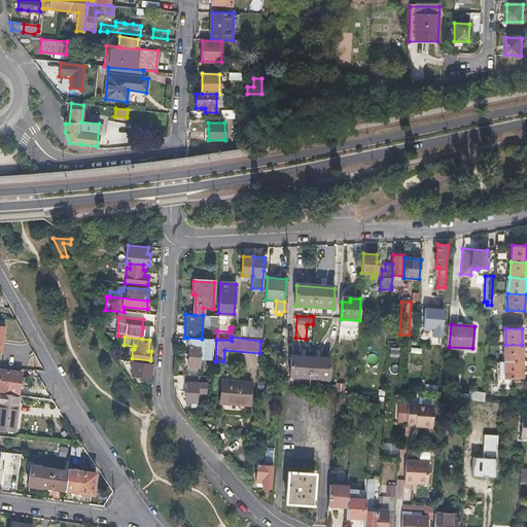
[(213,340),(202,339),(187,338),(186,346),(189,346),(188,366),(199,367),(199,360),(212,361),(213,340)]
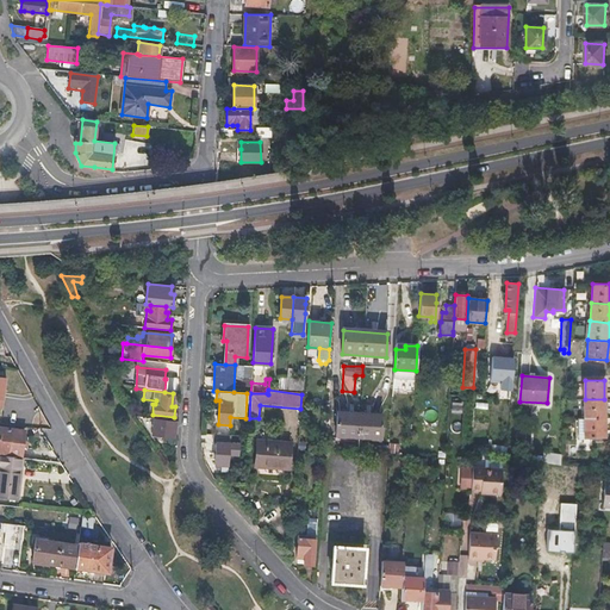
[(604,399),(585,399),(584,418),(604,418),(604,399)]
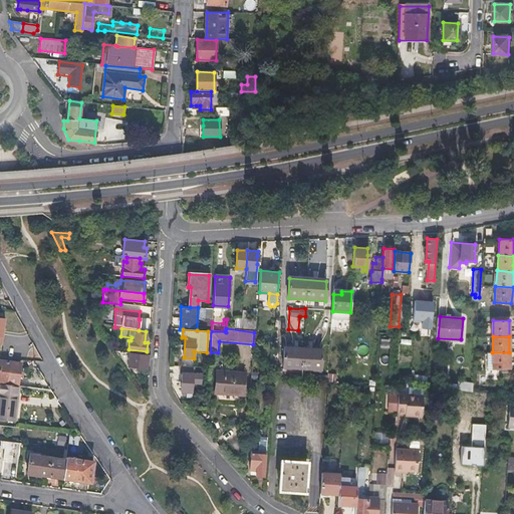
[(322,351),(285,349),(284,367),(320,370),(322,351)]
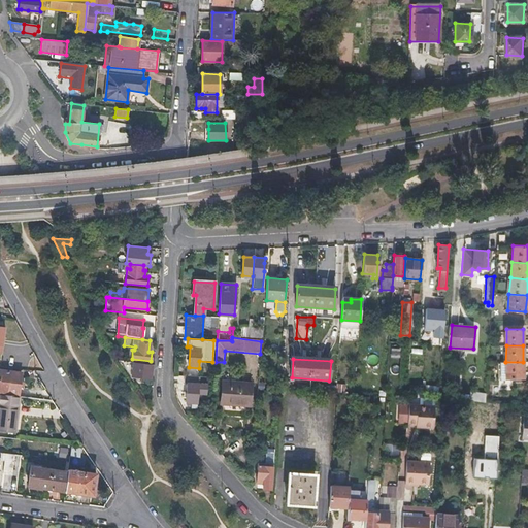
[(154,365),(119,361),(123,367),(132,369),(132,376),(153,378),(154,365)]
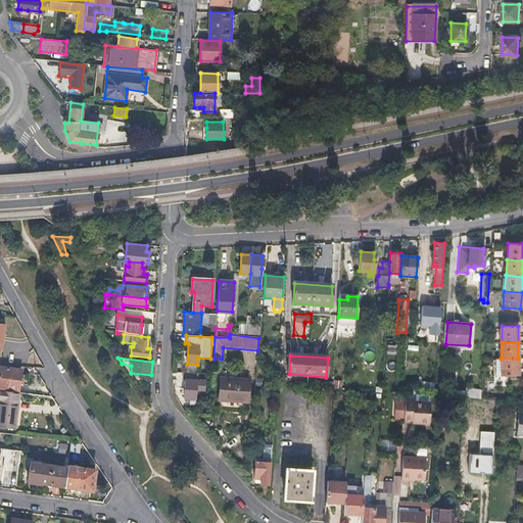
[(518,375),(518,359),(501,359),(501,375),(518,375)]
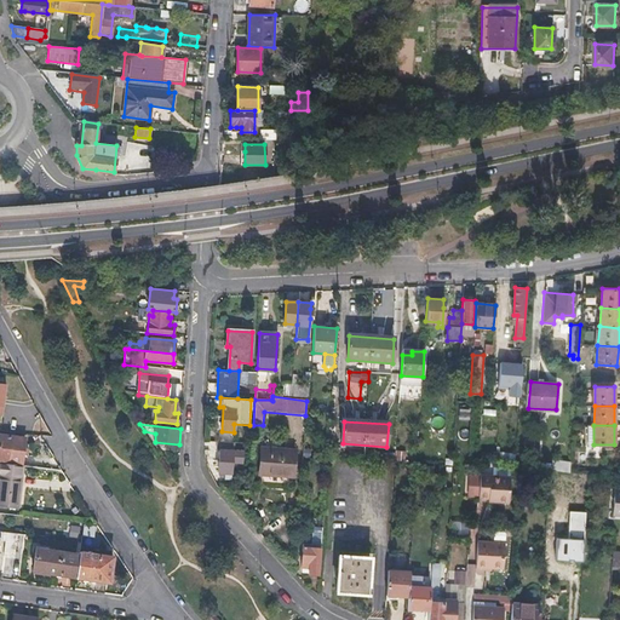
[(0,434),(0,460),(21,464),(24,437),(0,434)]
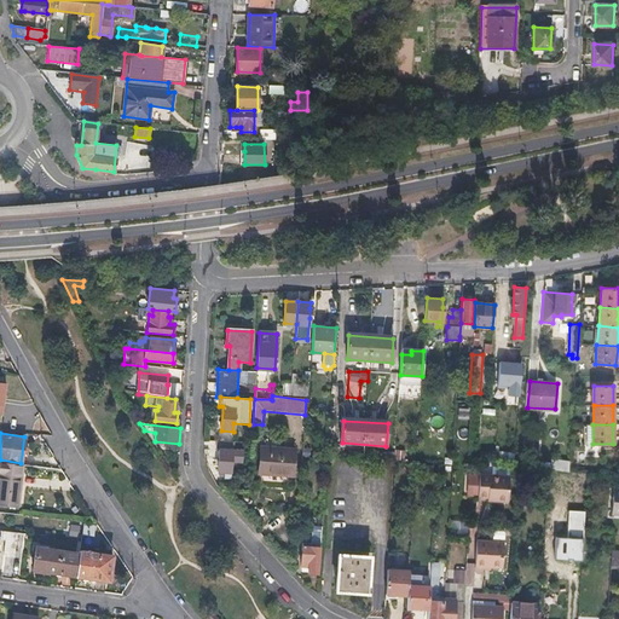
[(233,441),(217,440),(217,450),(219,450),(218,472),(225,472),(224,478),(231,478),(231,462),(242,462),(242,451),(233,451),(233,441)]
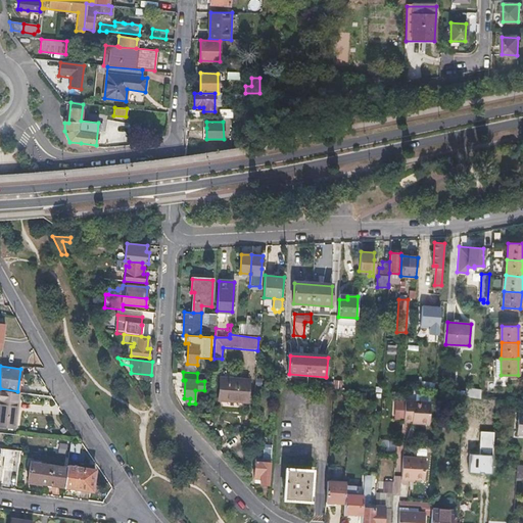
[(226,397),(226,400),(248,401),(249,381),(238,380),(237,383),(221,382),(220,397),(226,397)]
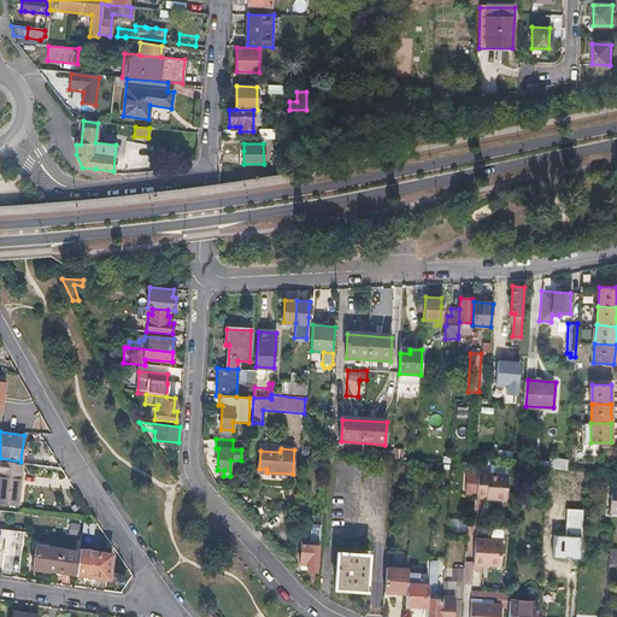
[(548,469),(565,470),(566,459),(550,458),(548,469)]
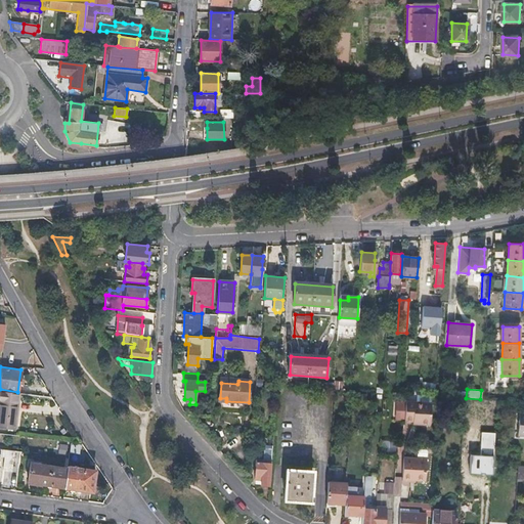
[(18,394),(0,390),(0,427),(14,429),(17,403),(15,403),(15,400),(17,401),(18,394)]
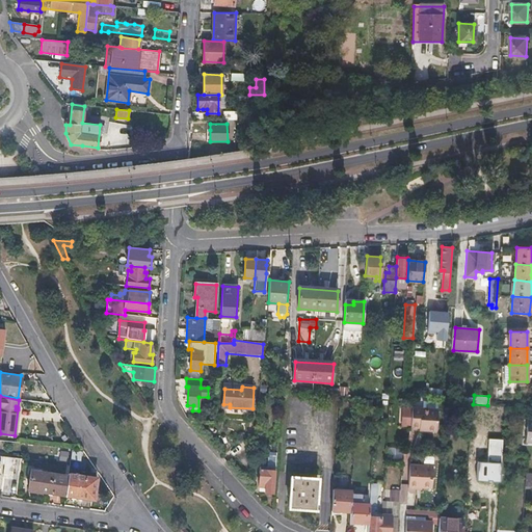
[(437,409),(411,408),(410,429),(425,429),(424,431),(436,432),(437,409)]
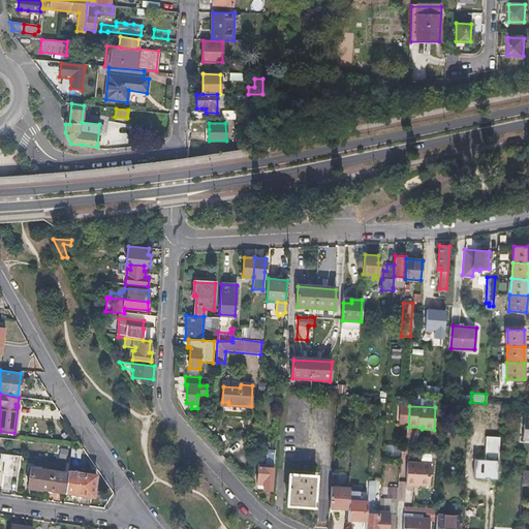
[(384,445),(383,456),(400,457),(401,446),(384,445)]
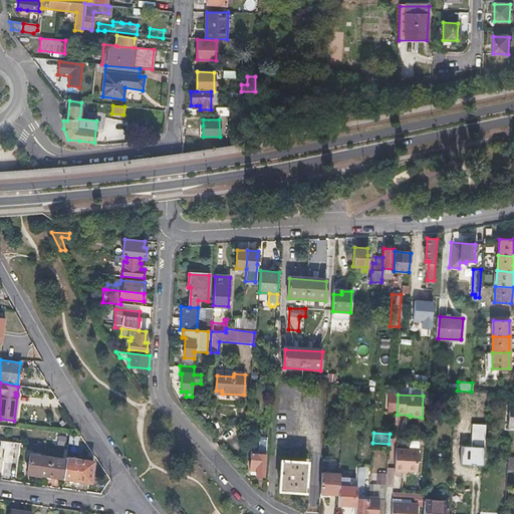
[(69,436),(68,443),(78,445),(79,437),(69,436)]
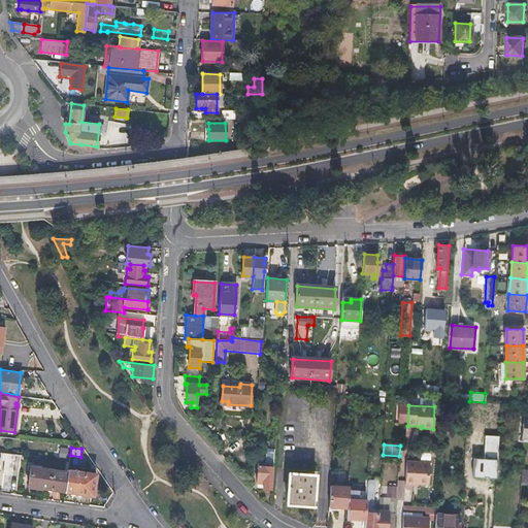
[(14,455),(0,453),(0,460),(4,461),(3,472),(12,473),(14,455)]
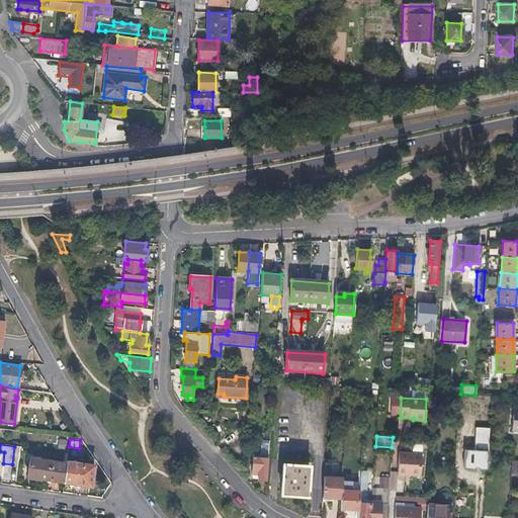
[(399,452),(398,477),(407,477),(407,476),(421,477),(422,454),(399,452)]
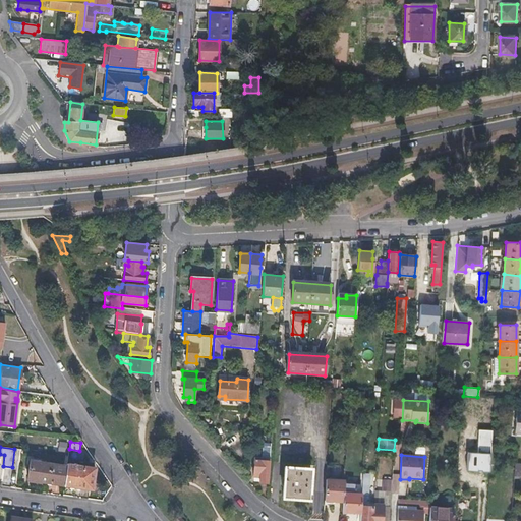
[(268,483),(269,462),(261,462),(261,458),(254,458),(252,477),(259,477),(258,482),(268,483)]
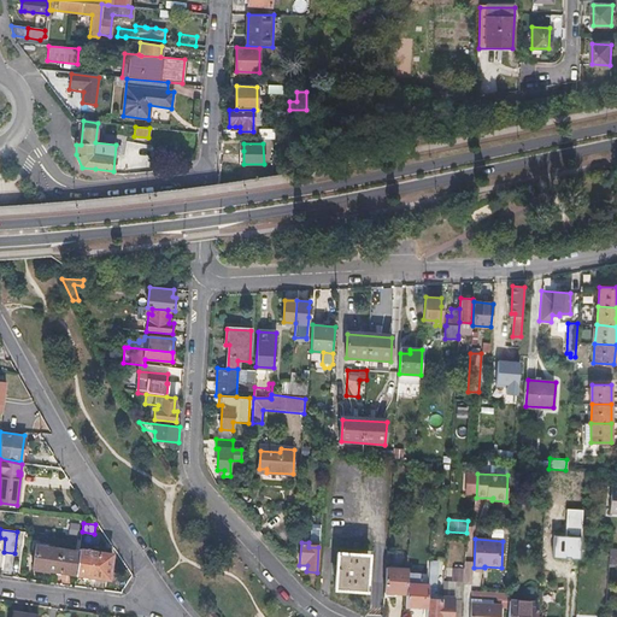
[(36,568),(75,574),(78,552),(39,547),(36,568)]
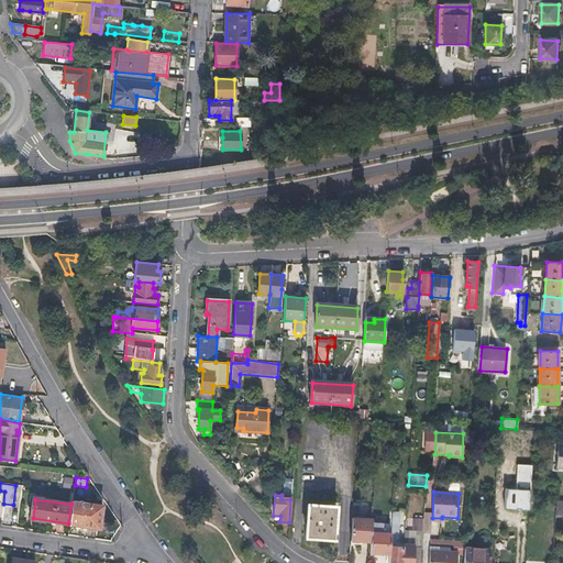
[(72,504),(68,523),(99,528),(102,505),(72,500),(72,504)]
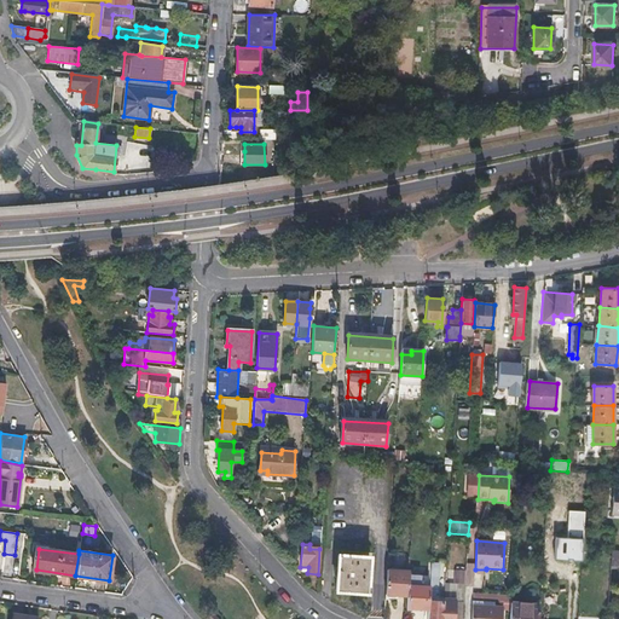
[(339,555),(336,593),(366,594),(369,557),(339,555)]
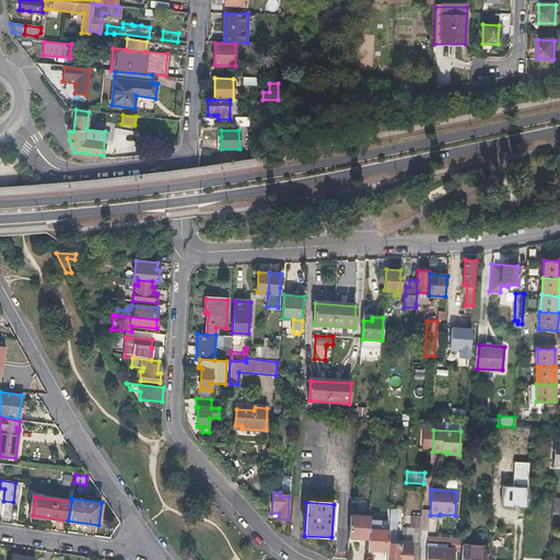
[(359,538),(369,539),(370,521),(370,517),(350,516),(349,538),(359,538)]
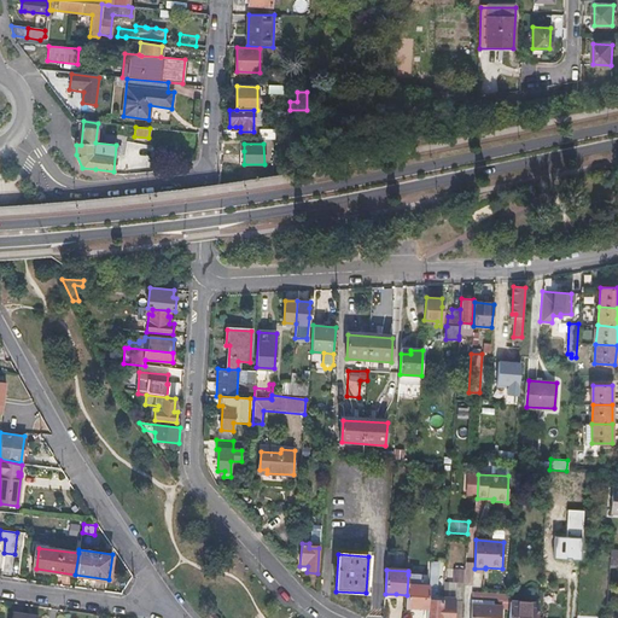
[(427,607),(429,601),(429,592),(430,579),(419,578),(419,575),(408,575),(407,595),(407,607),(427,607)]
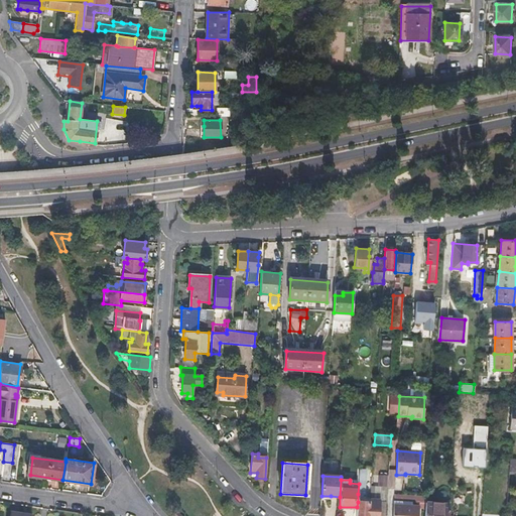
[(370,498),(370,499),(370,502),(369,515),(378,515),(380,499),(370,498)]
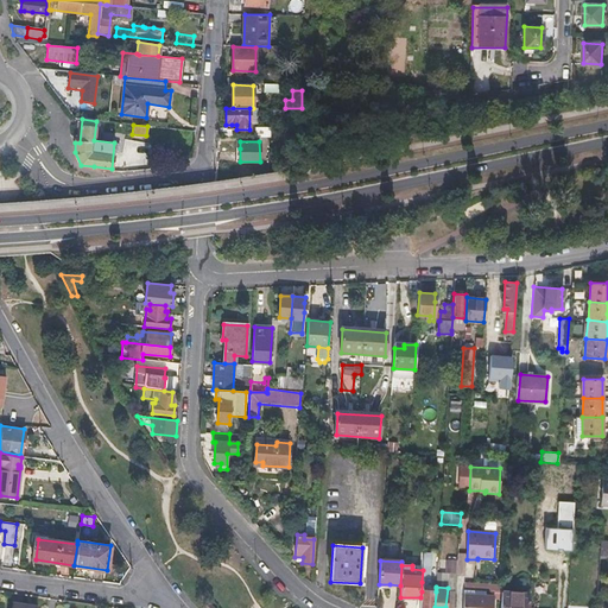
[(435,607),(436,591),(422,591),(420,597),(419,607),(435,607)]
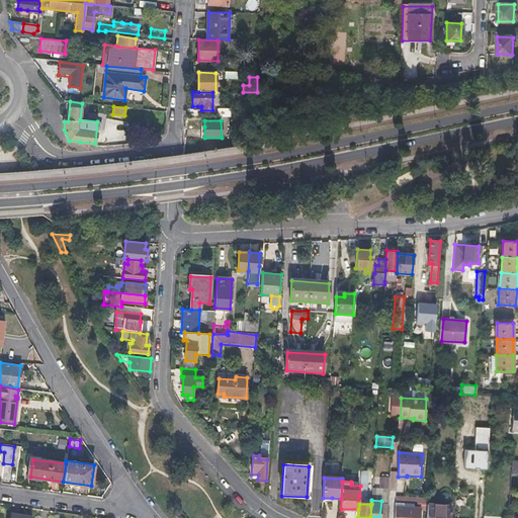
[(427,505),(426,517),(450,517),(451,506),(427,505)]
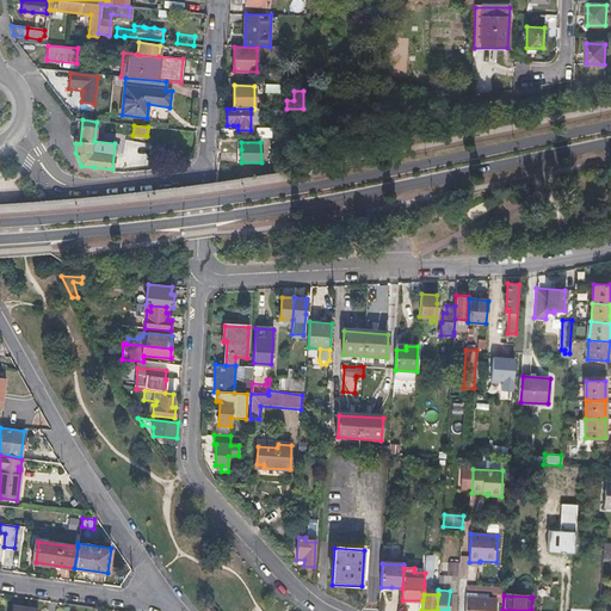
[(494,610),(495,599),(467,597),(466,610),(494,610)]
